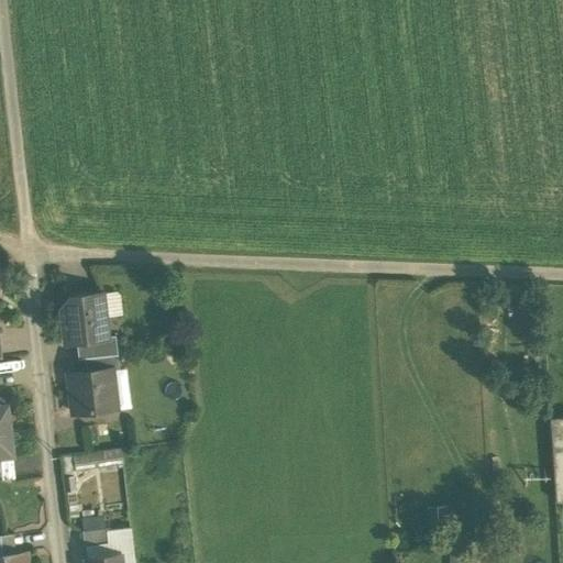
[(102,294),(72,297),(61,310),(65,343),(76,342),(107,339),(107,337),(102,294)]
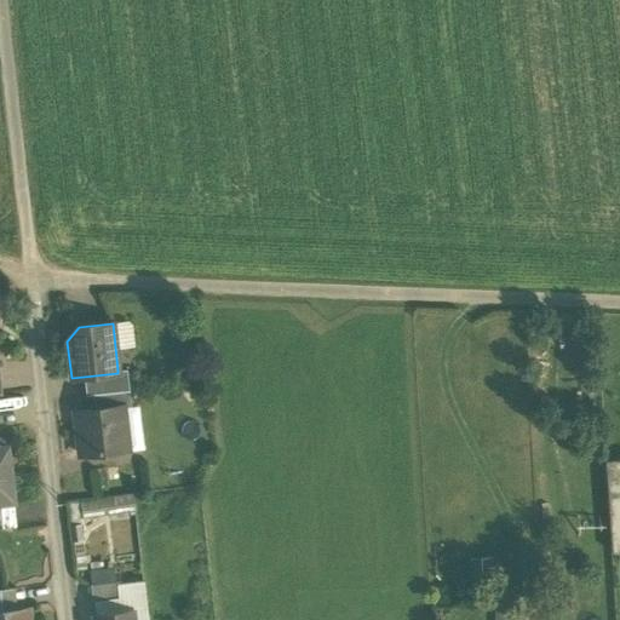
[(118,373),(84,377),(86,396),(93,396),(93,395),(130,391),(127,369),(118,371),(118,373)]
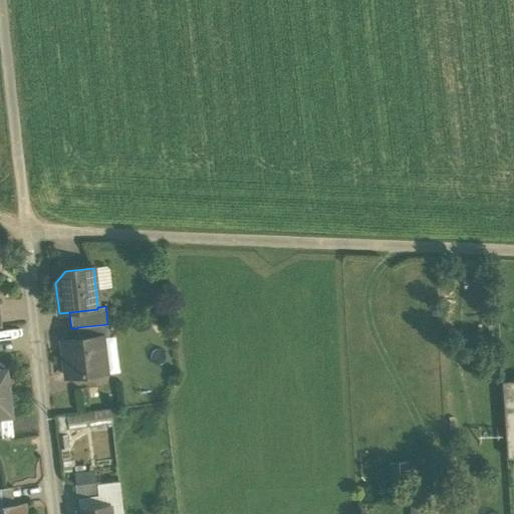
[(107,324),(77,327),(77,328),(78,339),(101,337),(101,338),(108,337),(107,324)]
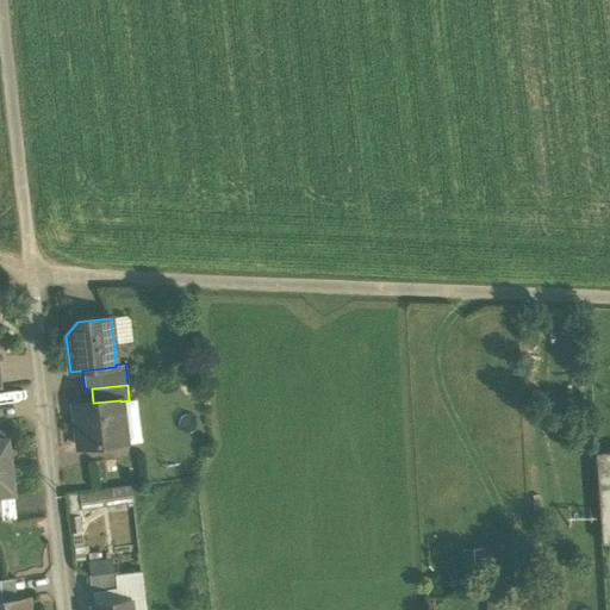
[(93,403),(74,405),(79,448),(117,443),(116,427),(124,425),(120,402),(120,400),(93,403)]
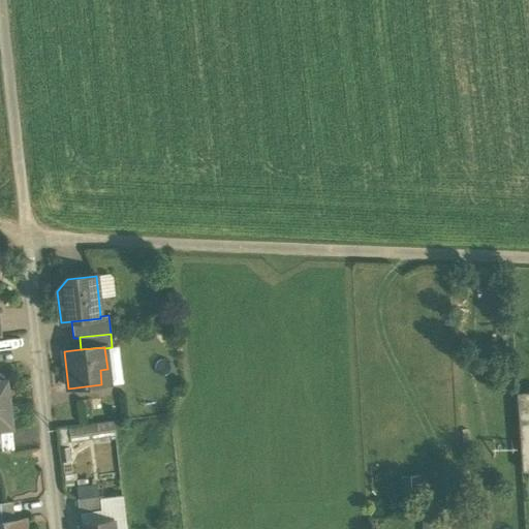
[(528,393),(516,394),(521,471),(528,470),(528,393)]
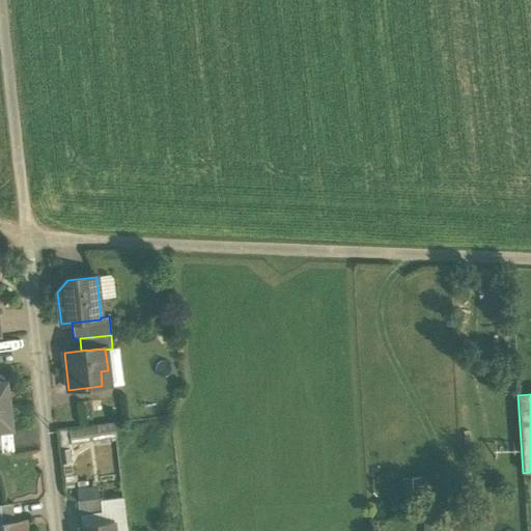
[(0,435),(14,432),(10,407),(0,408),(0,435)]
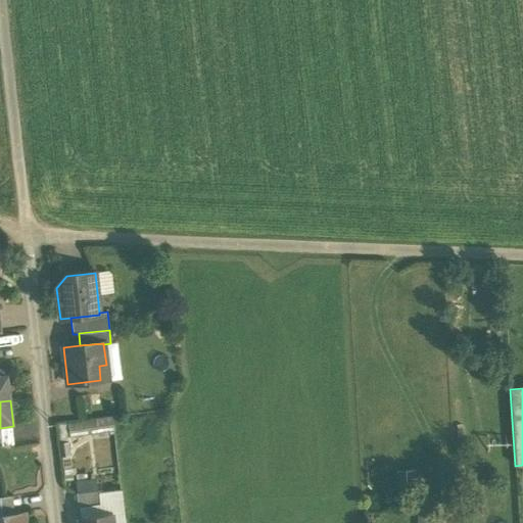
[(68,426),(70,439),(115,432),(113,418),(97,420),(97,422),(68,426)]
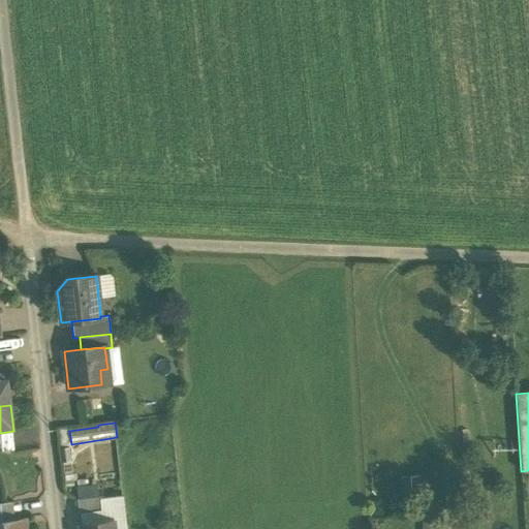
[(69,449),(62,450),(67,487),(73,486),(69,449)]
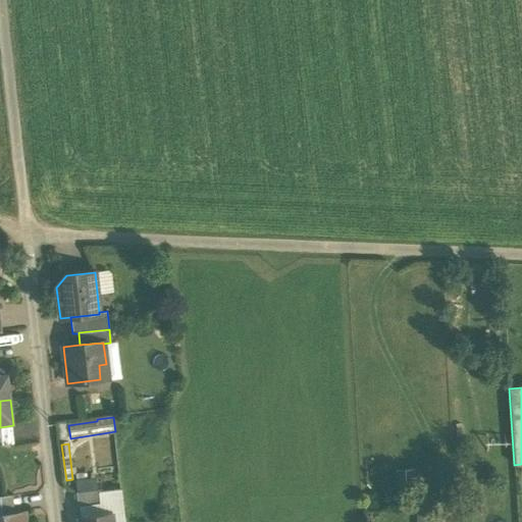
[(99,491),(76,494),(79,508),(100,506),(99,493),(99,491)]
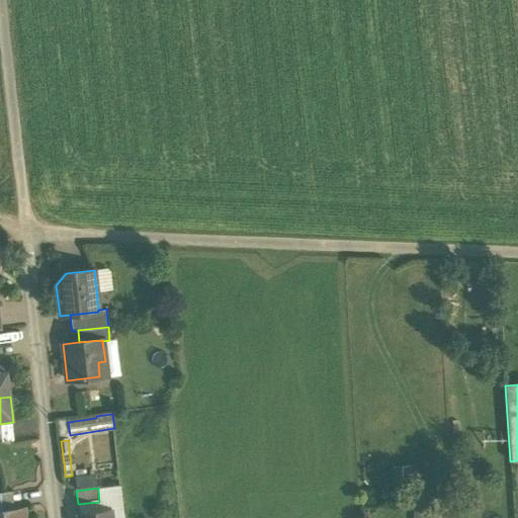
[(123,517),(120,488),(98,490),(99,502),(78,504),(80,514),(111,511),(111,517),(123,517)]
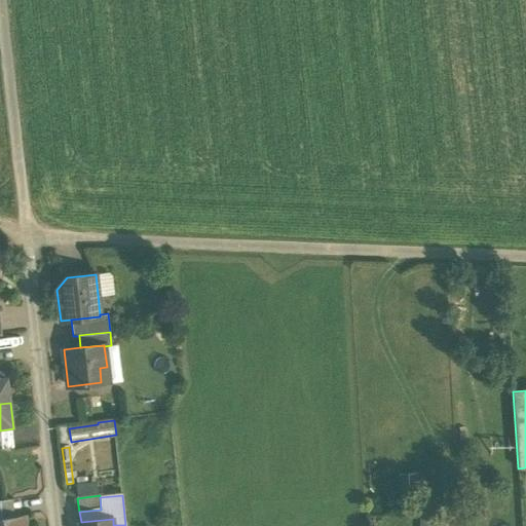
[(2,517),(0,517),(0,525),(16,525),(15,519),(3,520),(2,517)]
